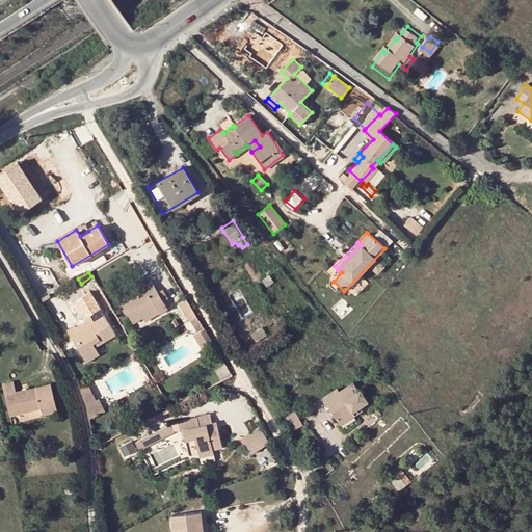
[(266,286),(273,281),(269,274),(261,280),(266,286)]
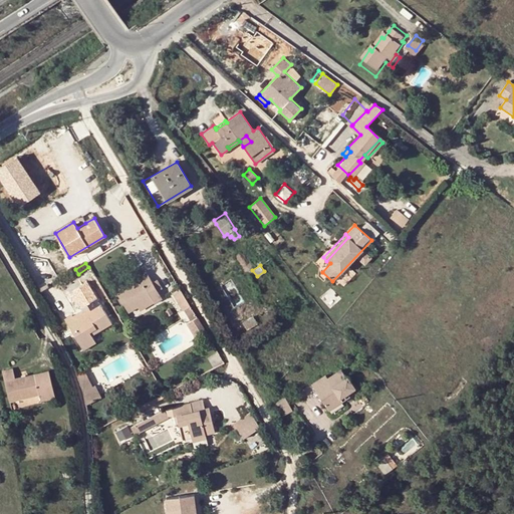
[(130,312),(139,307),(153,298),(156,303),(163,298),(159,291),(153,282),(147,271),(139,275),(142,281),(118,295),(130,312)]
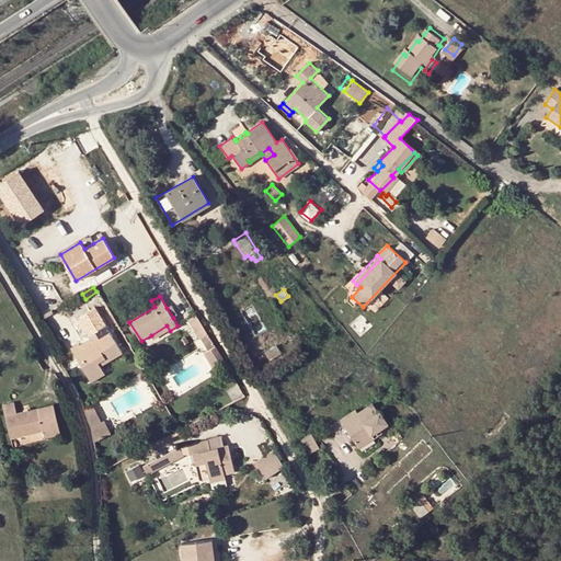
[(171,305),(167,308),(173,318),(178,315),(171,305)]
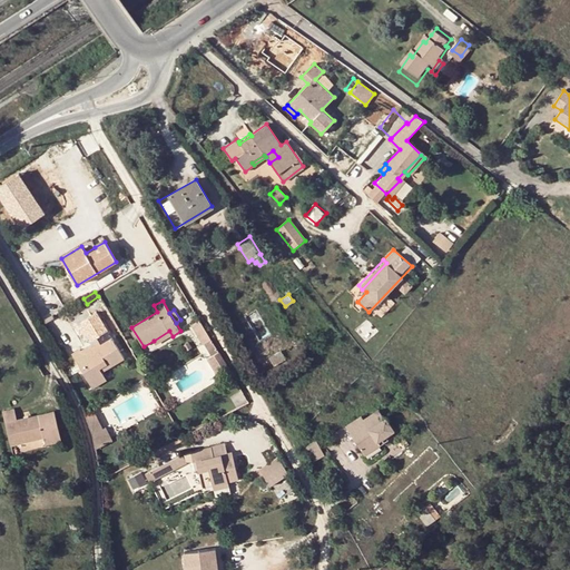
[(192,324),(203,343),(210,338),(199,320),(192,324)]
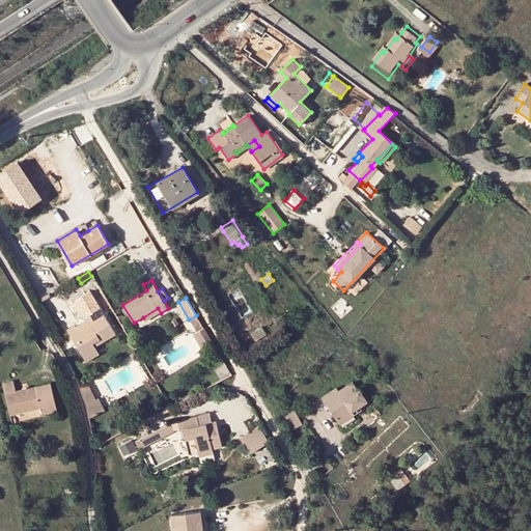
[(146,322),(161,313),(158,308),(143,317),(146,322)]
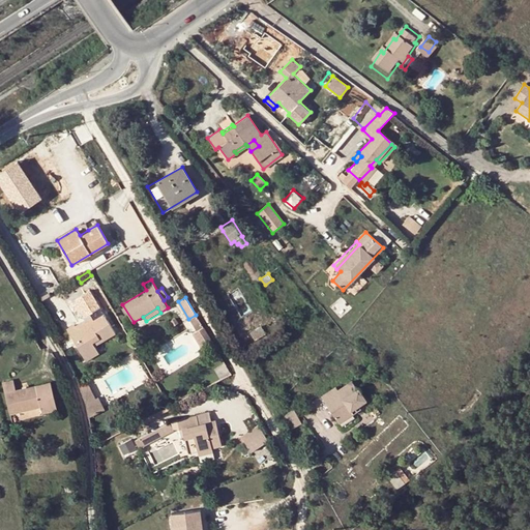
[(106,316),(94,322),(79,331),(76,326),(68,330),(84,357),(97,350),(96,347),(116,333),(106,316)]
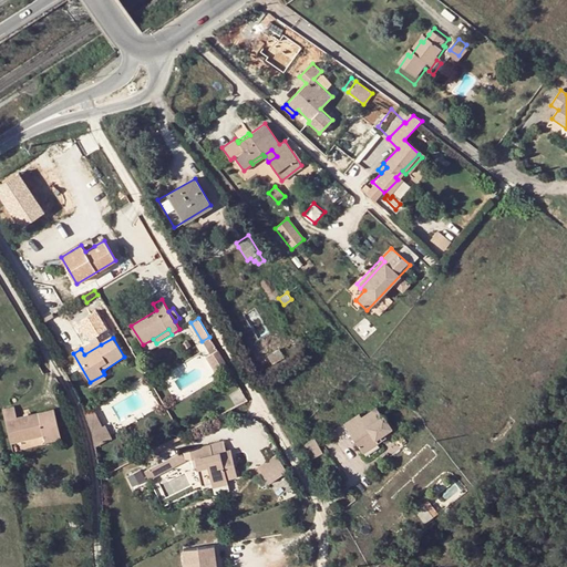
[(81,349),(84,354),(101,344),(98,339),(81,349)]
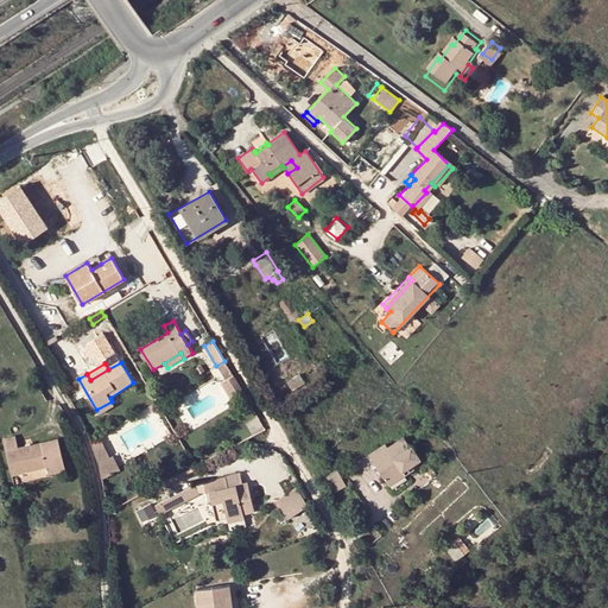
[(303,382),(299,374),(286,380),(291,390),(303,382)]
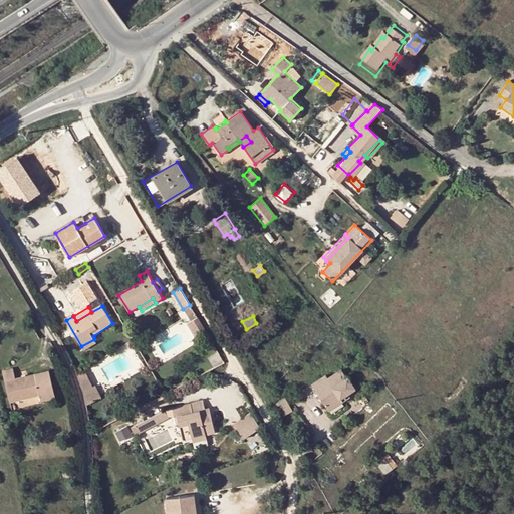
[(196,339),(207,333),(199,321),(189,327),(196,339)]
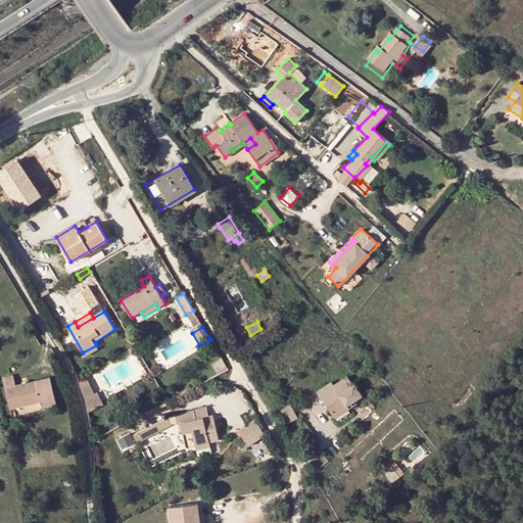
[(99,349),(96,345),(83,352),(85,357),(99,349)]
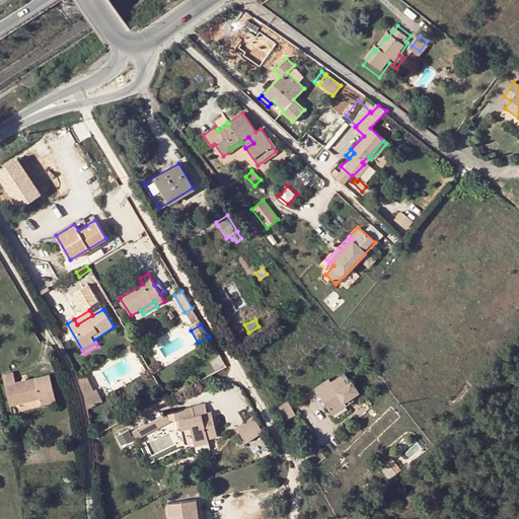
[(12,373),(3,375),(9,405),(39,399),(41,405),(56,402),(50,375),(15,383),(12,373)]
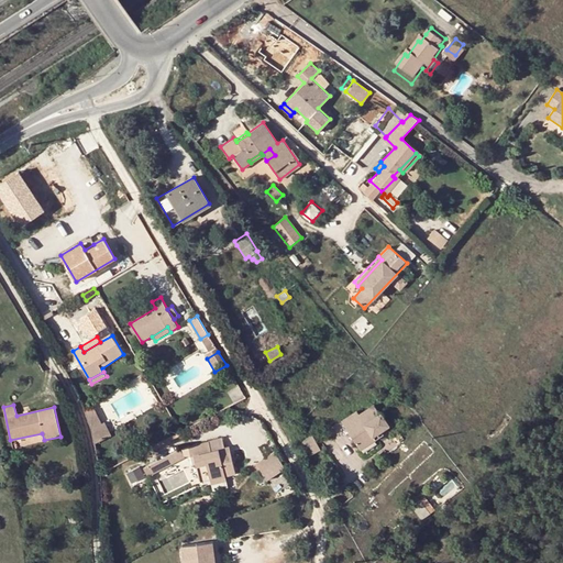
[(357,412),(343,422),(361,450),(371,444),(375,439),(373,435),(382,431),(388,423),(382,414),(379,415),(374,405),(360,415),(357,412)]
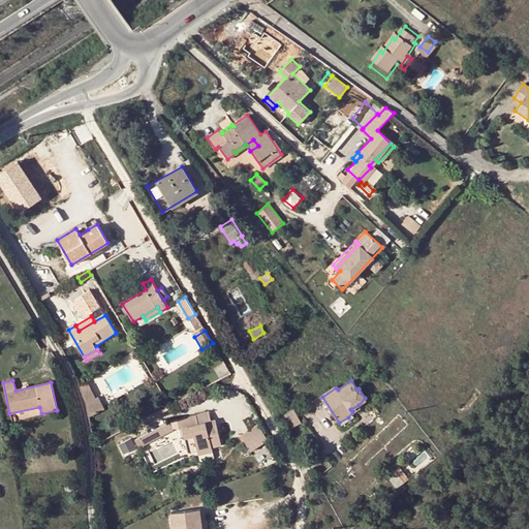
[(80,392),(89,389),(86,382),(78,385),(80,392)]
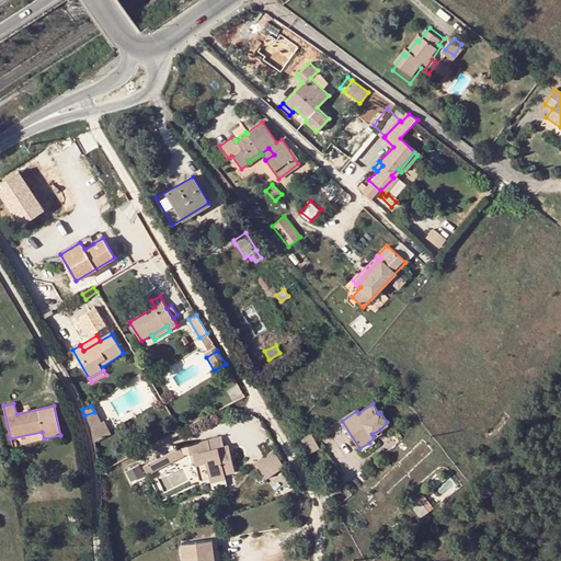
[(101,425),(94,412),(84,415),(90,430),(101,425)]
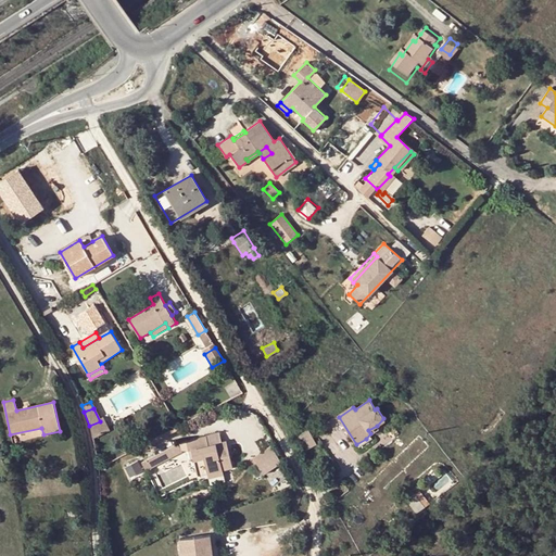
[(104,419),(100,421),(89,426),(90,428),(91,433),(92,438),(110,429),(104,419)]
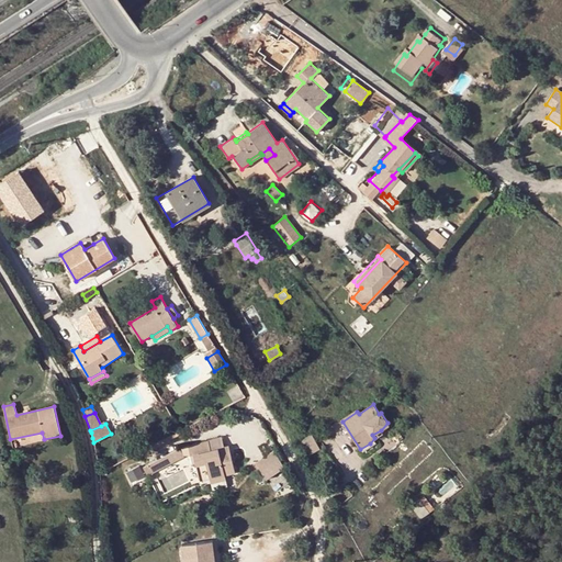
[(370,444),(375,439),(383,435),(381,430),(374,438),(370,444)]
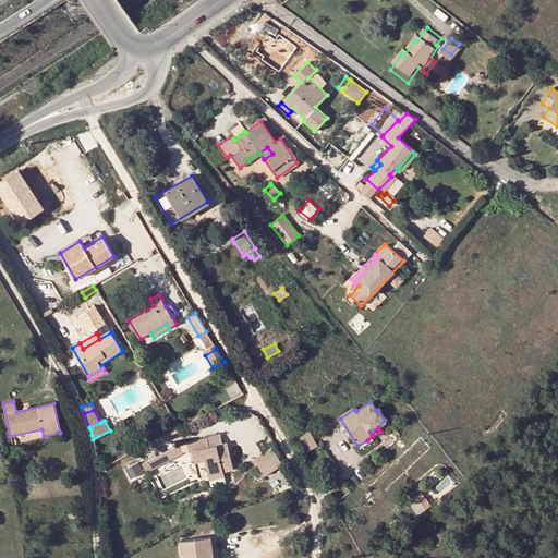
[(294,439),(302,453),(316,445),(308,432),(294,439)]
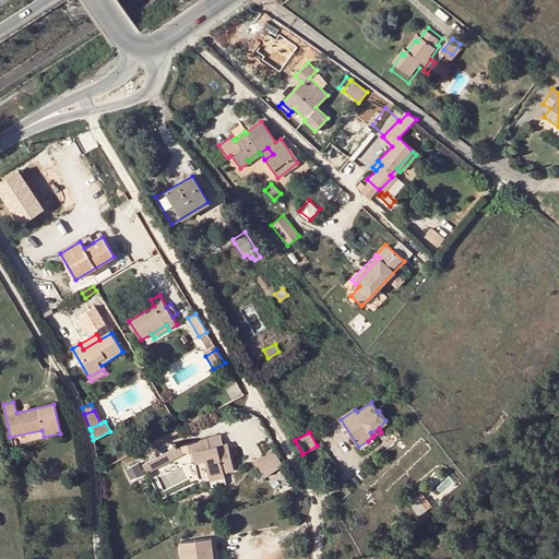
[(209,439),(211,448),(224,445),(222,437),(209,439)]
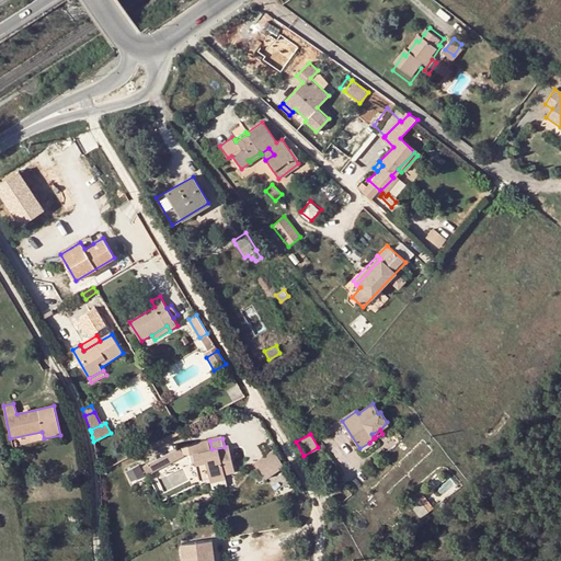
[(194,455),(196,465),(206,462),(208,471),(209,478),(225,474),(236,472),(230,446),(225,447),(212,449),(209,441),(189,445),(191,455),(194,455)]
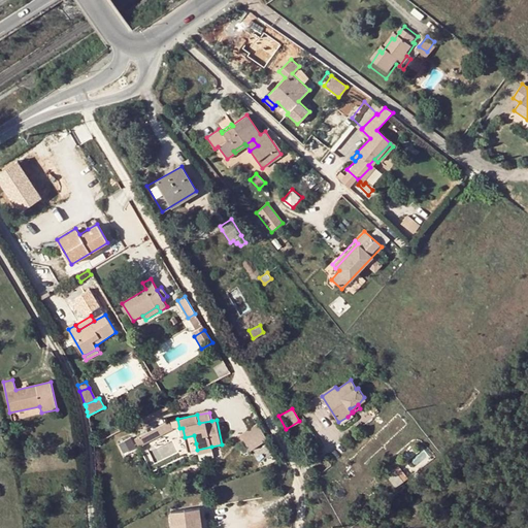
[(169,420),(163,423),(167,430),(172,427),(169,420)]
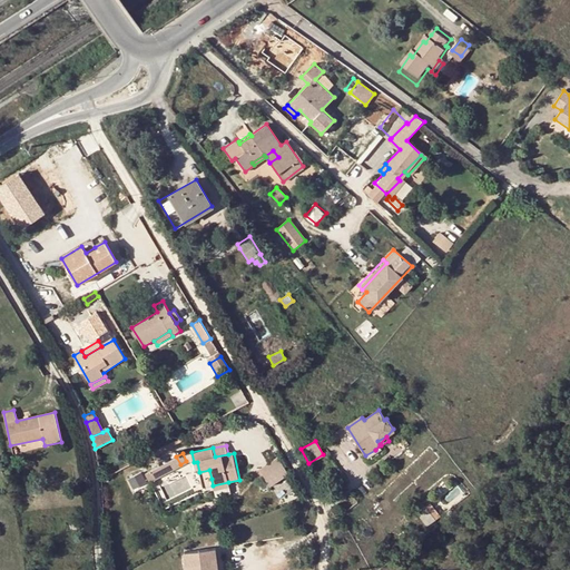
[(146,472),(150,480),(180,464),(176,457),(146,472)]
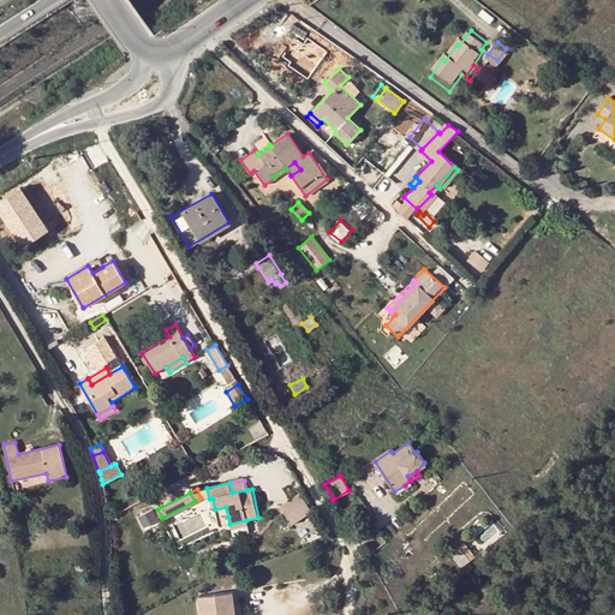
[(310,511),(298,493),(278,507),(285,517),(291,524),(310,511)]
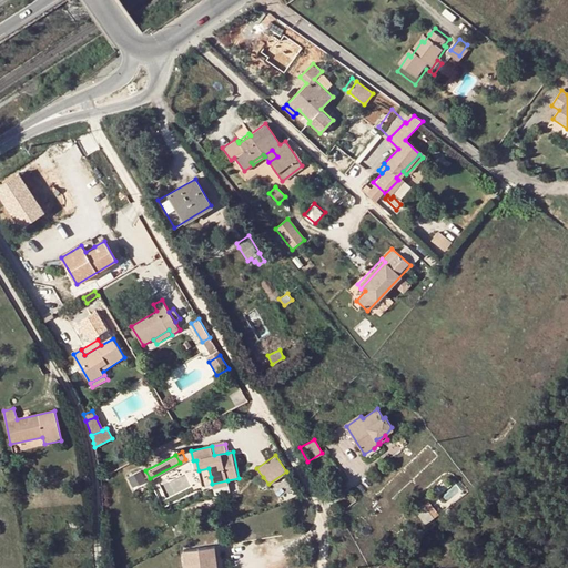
[(211,477),(209,468),(199,470),(200,479),(211,477)]
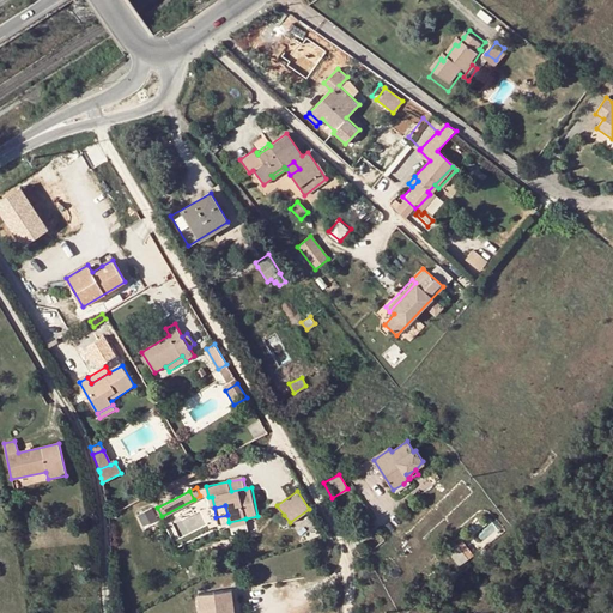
[(146,525),(159,517),(152,507),(139,514),(146,525)]
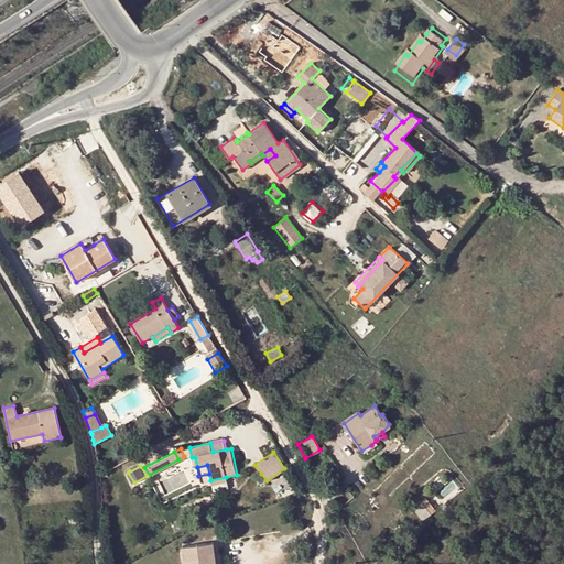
[(431,516),(421,502),(412,509),(422,522),(431,516)]
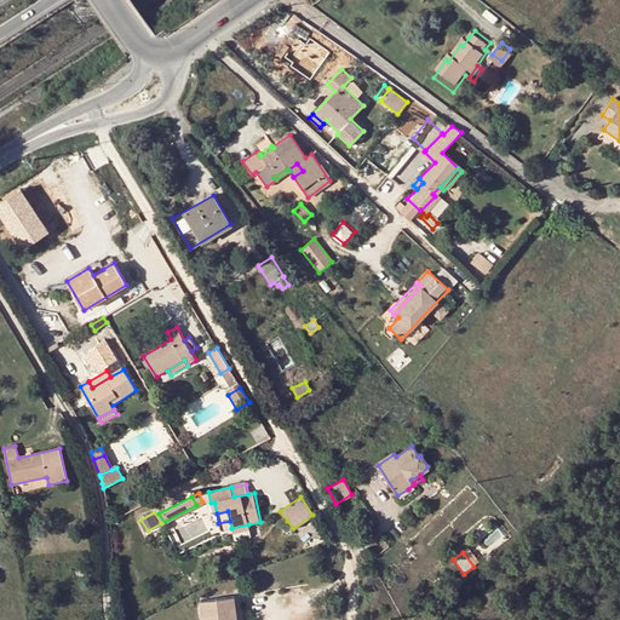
[(235,619),(233,595),(199,600),(201,619),(235,619)]
